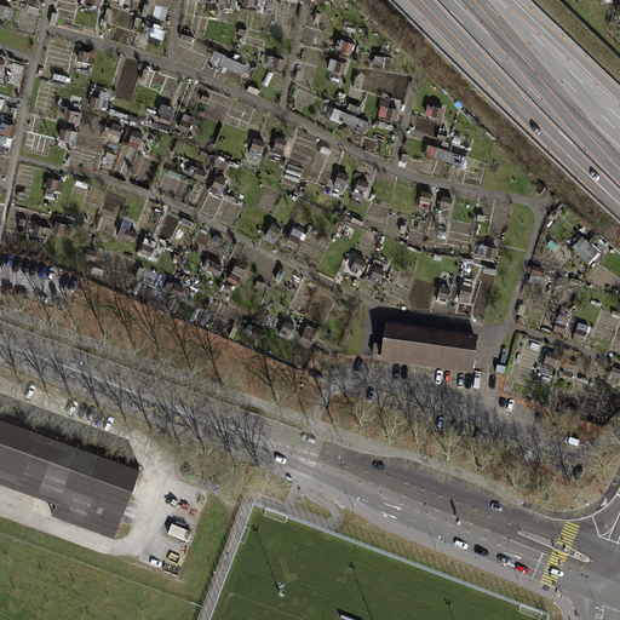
[(90,0),(87,11),(98,12),(99,0),(90,0)]
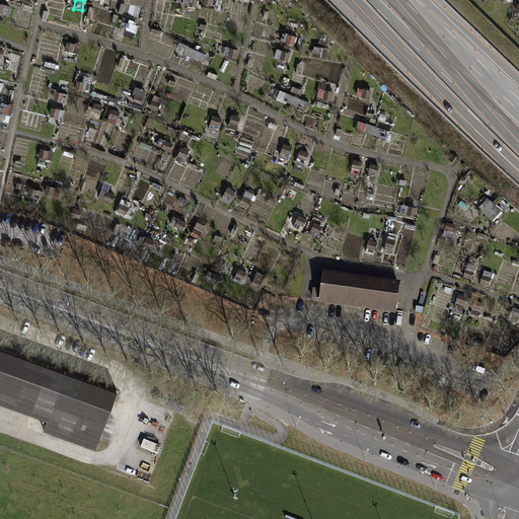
[(0,11),(9,14),(12,7),(0,2),(0,11)]
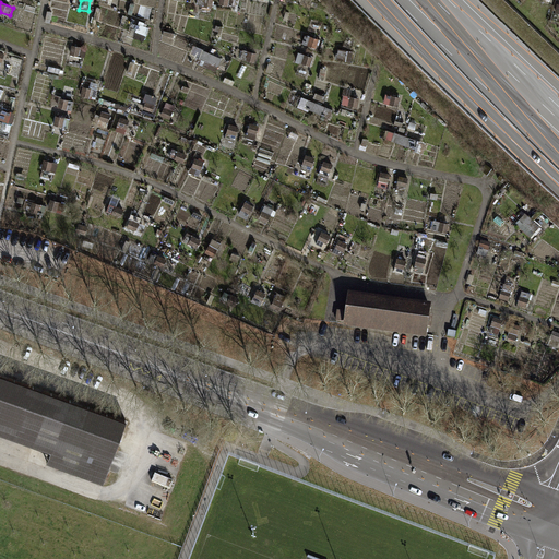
[(139,32),(146,35),(150,26),(142,23),(139,32)]
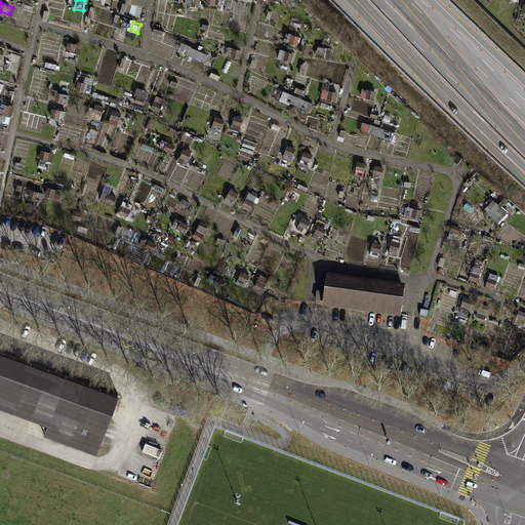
[(284,40),(297,44),(299,37),(287,33),(284,40)]
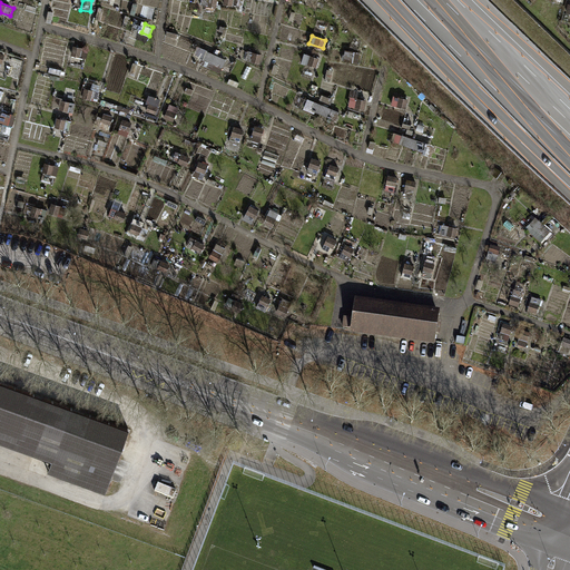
[(71,55),(87,58),(89,48),(74,45),(71,55)]
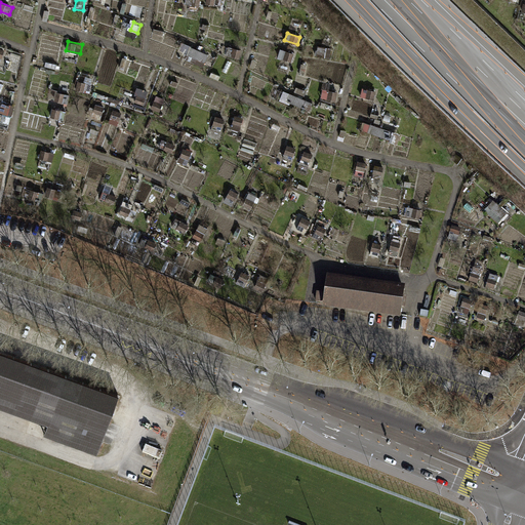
[(203,67),(208,54),(183,42),(179,50),(186,53),(184,57),(203,67)]
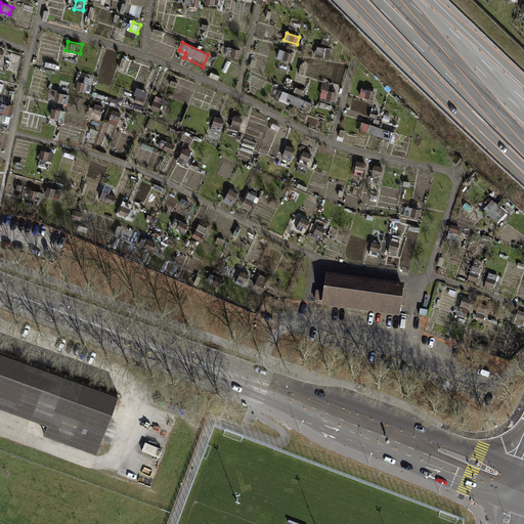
[(330,58),(332,48),(317,45),(315,56),(330,58)]
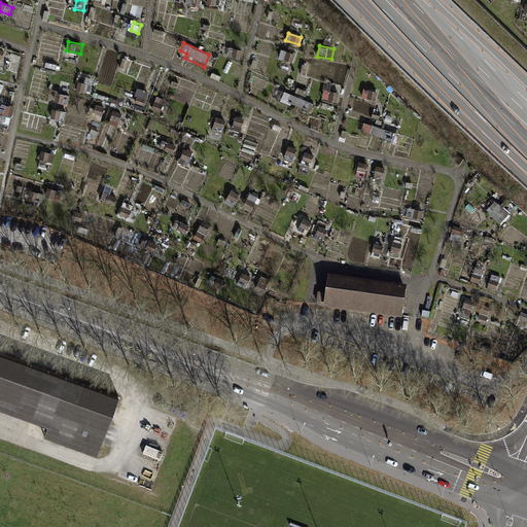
[(227,55),(240,59),(242,49),(230,46),(227,55)]
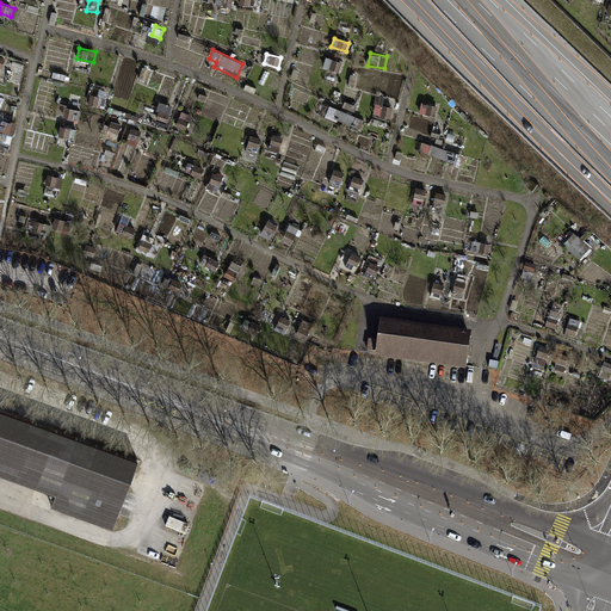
[(325,67),(339,71),(341,61),(327,57),(325,67)]
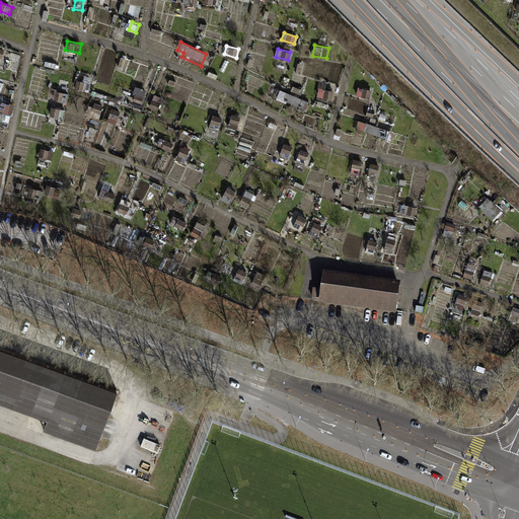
[(118,67),(123,69),(127,59),(122,57),(118,67)]
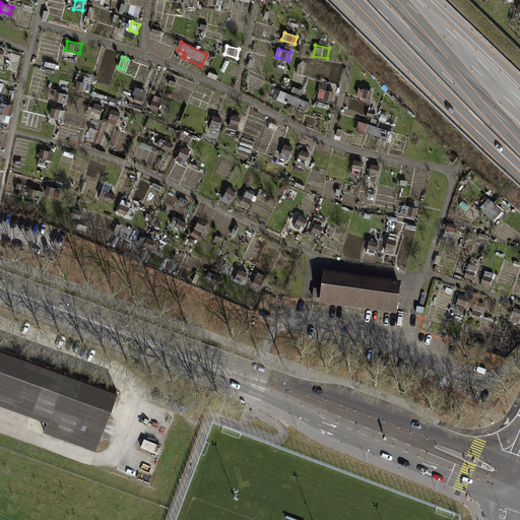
[(88,93),(91,84),(78,80),(75,89),(88,93)]
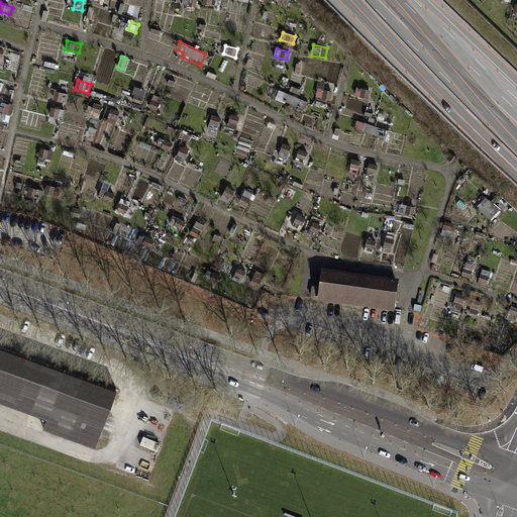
[(304,109),(308,101),(299,97),(302,90),(292,86),(289,93),(280,89),(275,99),(286,103),(287,101),(304,109)]
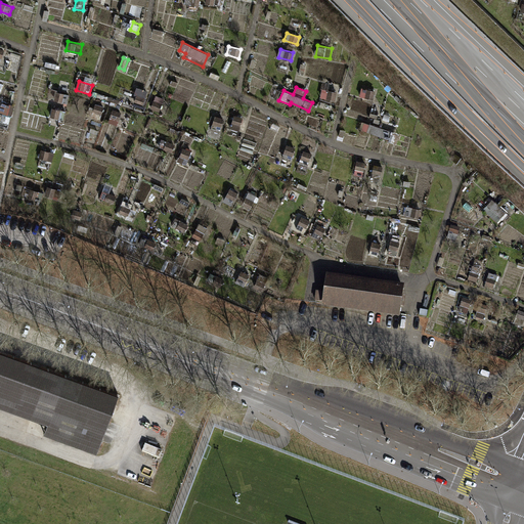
[(135,102),(143,105),(148,91),(140,88),(135,102)]
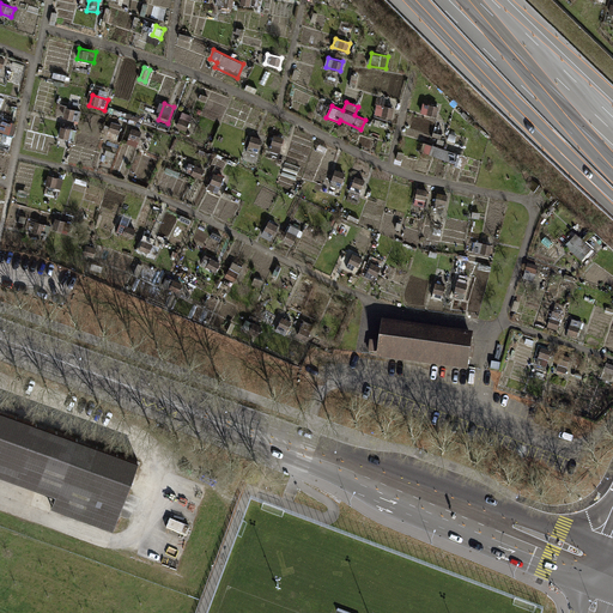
[(422,113),(438,115),(439,105),(423,103),(422,113)]
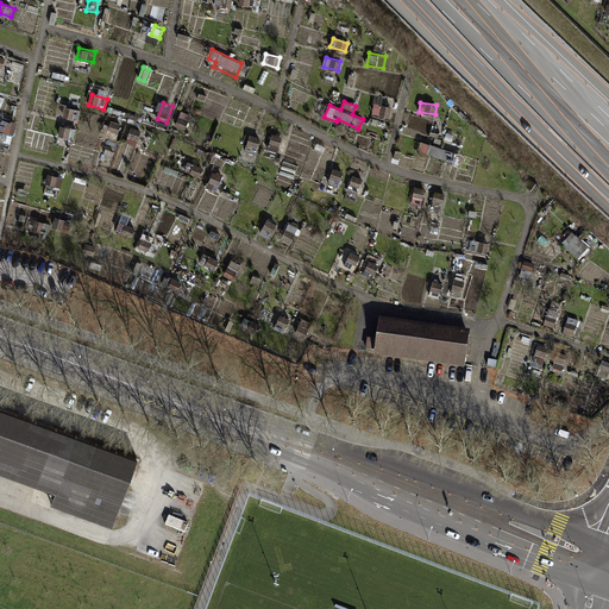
[(389,117),(391,106),(375,104),(372,113),(389,117)]
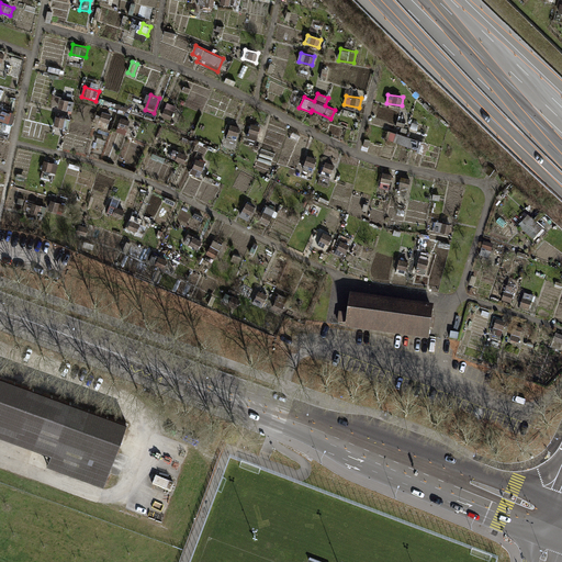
[(72,111),(75,101),(62,99),(59,108),(72,111)]
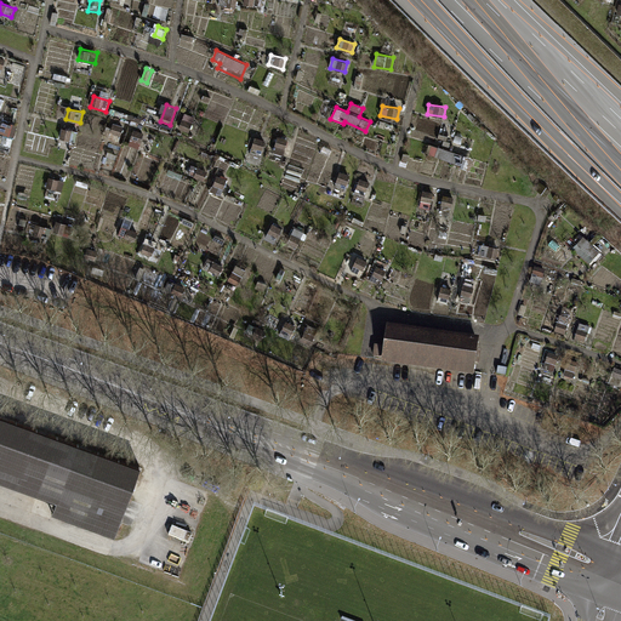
[(180,127),(189,132),(195,117),(186,113),(180,127)]
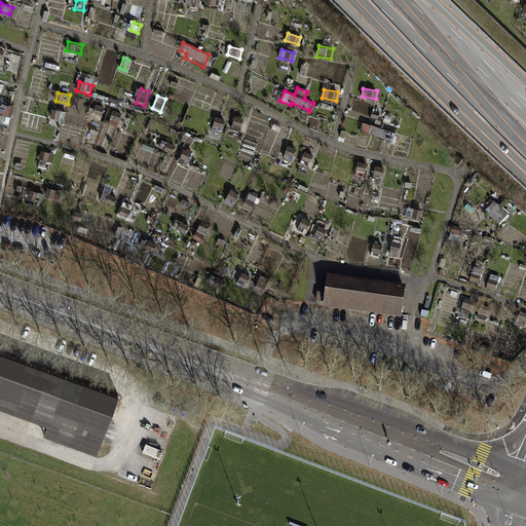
[(12,115),(14,106),(2,103),(0,112),(12,115)]
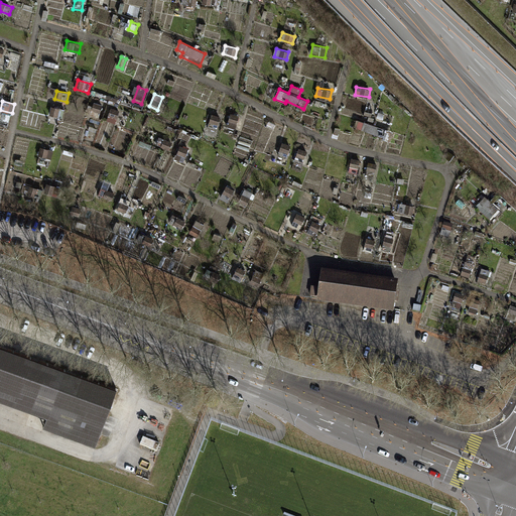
[(99,119),(103,105),(95,102),(90,117),(99,119)]
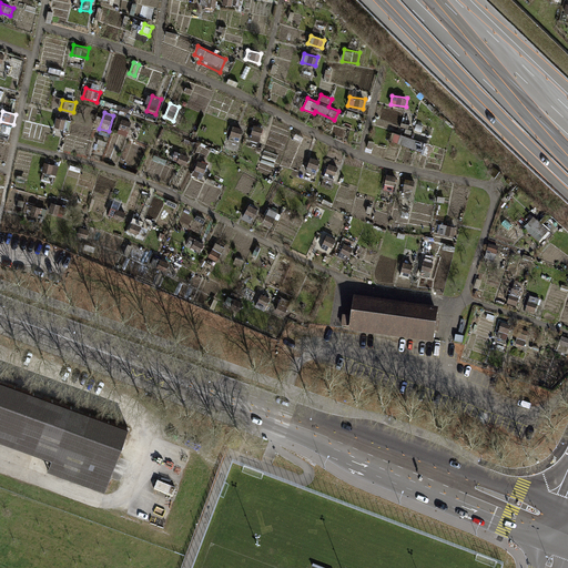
[(58,117),(54,127),(69,130),(71,120),(58,117)]
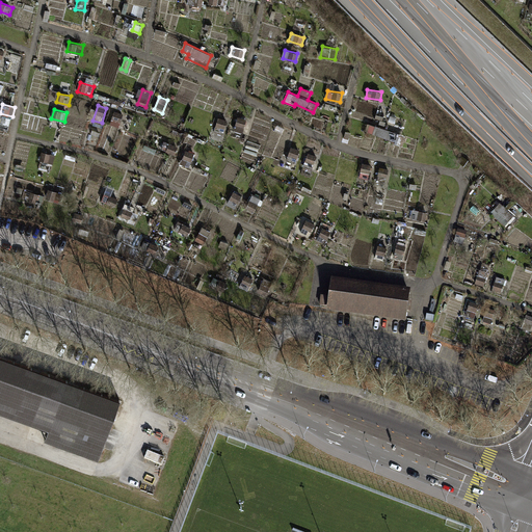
[(112,118),(122,123),(125,114),(115,110),(112,118)]
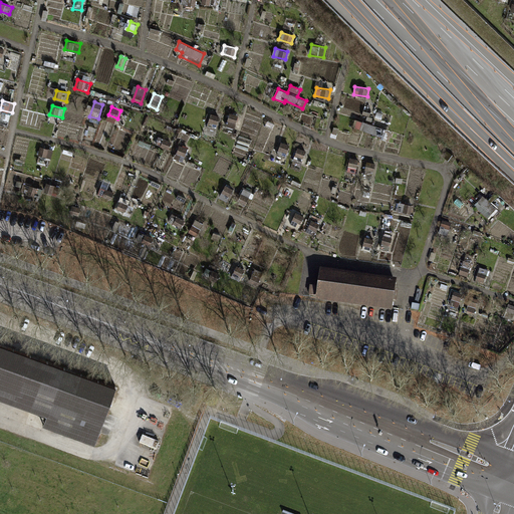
[(235,127),(238,114),(229,112),(226,125),(235,127)]
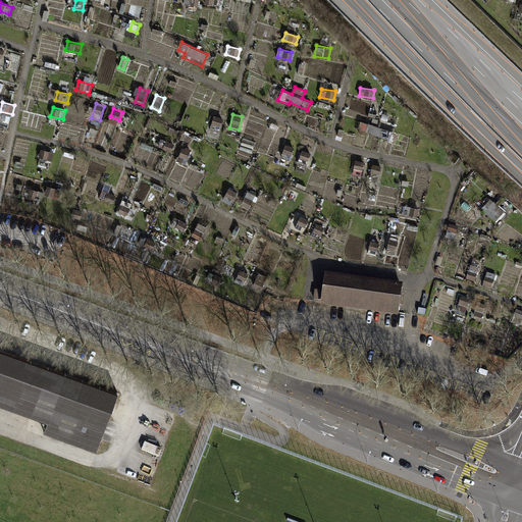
[(210,128),(219,132),(223,118),(214,115),(210,128)]
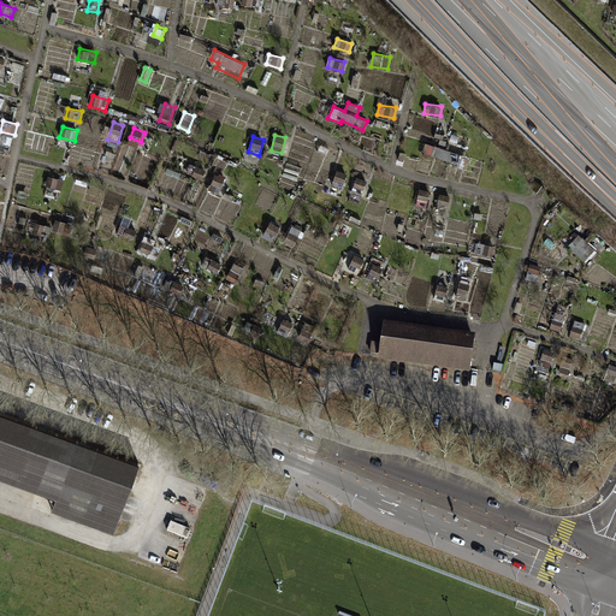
[(467,166),(469,158),(426,143),(424,152),(467,166)]
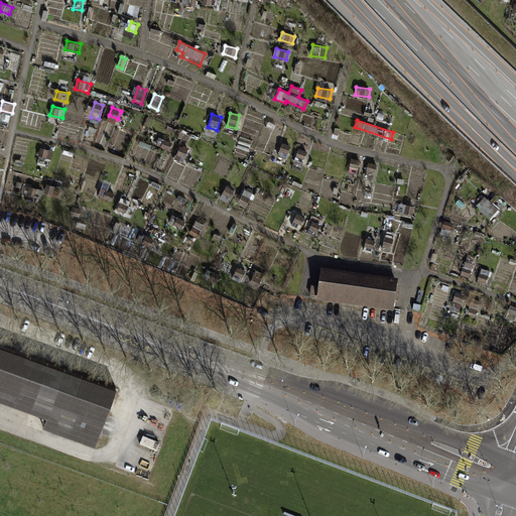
[(161,147),(170,150),(172,142),(164,139),(161,147)]
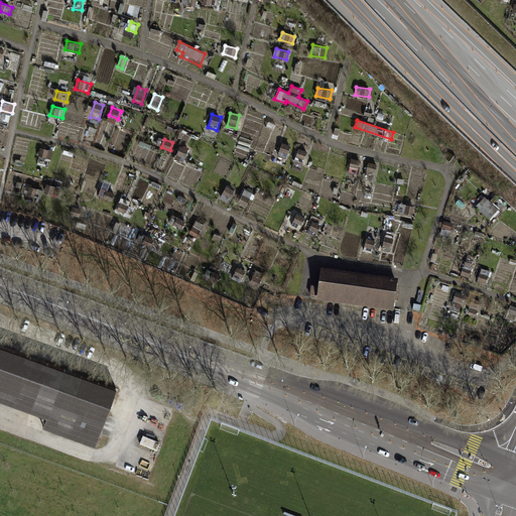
[(286,157),(291,145),(283,142),(278,154),(286,157)]
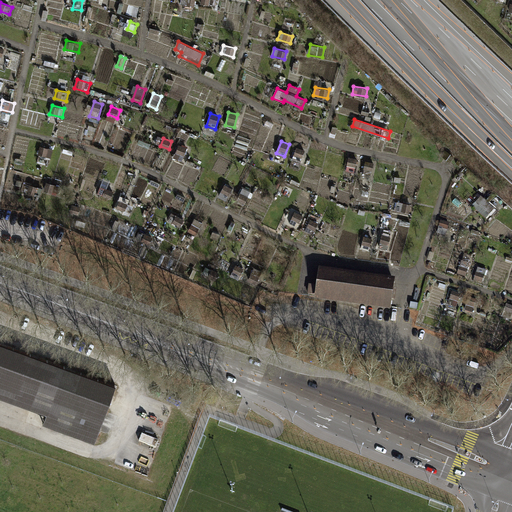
[(51,158),(53,149),(41,146),(39,155),(51,158)]
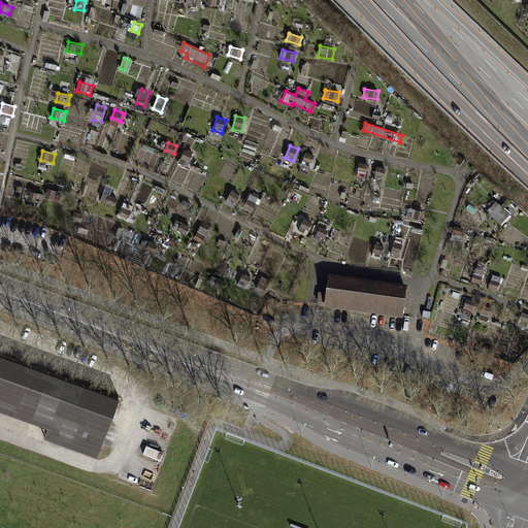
[(179,163),(187,166),(193,154),(185,151),(179,163)]
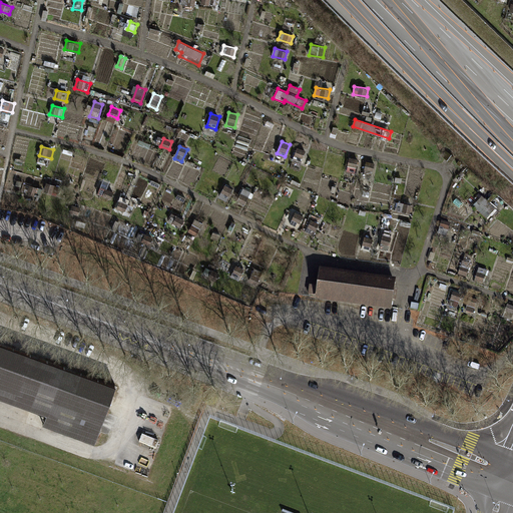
[(304,156),(306,150),(298,147),(296,154),(304,156)]
